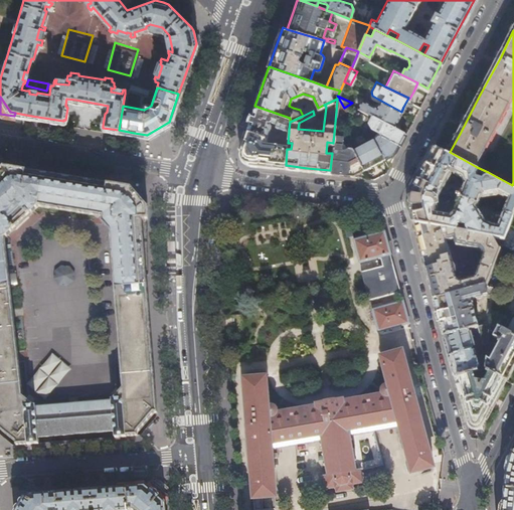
[(396,120),(401,112),(379,100),(375,108),(365,103),(362,108),(371,113),(394,125),(396,120)]
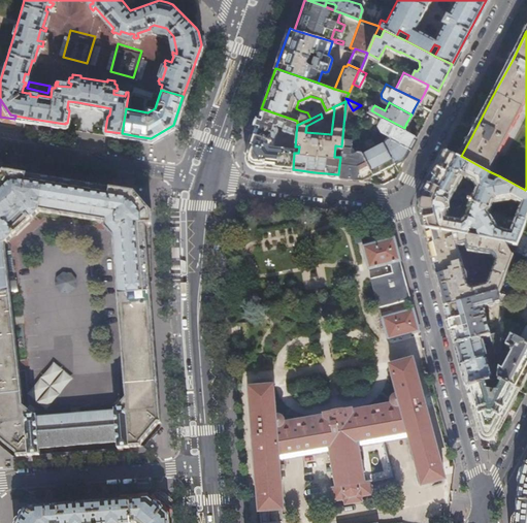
[(296,133),(297,125),(297,121),(261,108),(258,117),(257,120),(255,124),(256,125),(253,133),(273,139),(274,140),(278,127),(281,126),(284,128),(284,129),(296,133)]
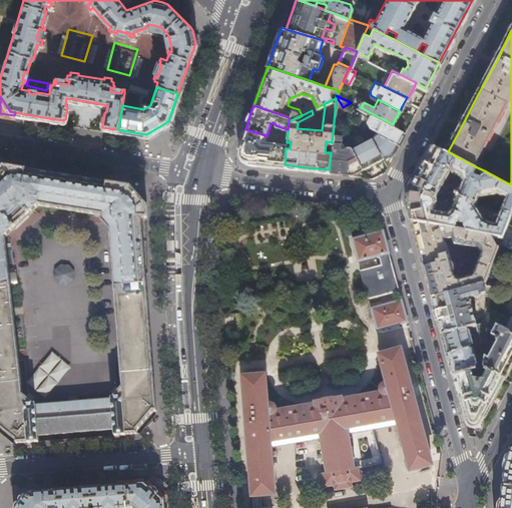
[(393,124),(370,112),(366,119),(368,120),(368,122),(369,125),(380,131),(379,132),(397,142),(400,136),(404,130),(393,124)]
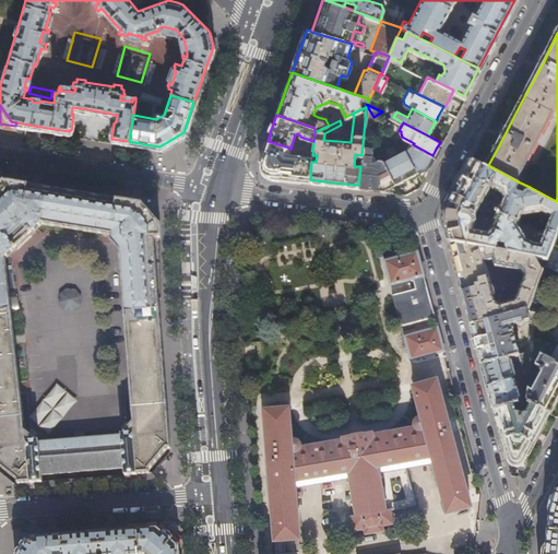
[(311,162),(312,156),(287,153),(289,148),(268,141),(264,151),(260,164),(261,165),(263,165),(263,167),(264,168),(265,171),(268,172),(266,173),(266,174),(266,175),(310,179),(311,162)]
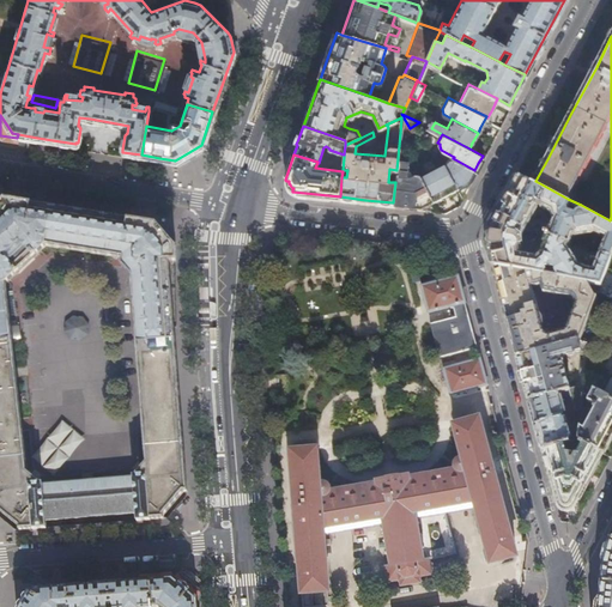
[(444,161),(443,163),(456,186),(461,194),(467,183),(474,170),(453,158),(450,157),(448,158),(444,161)]
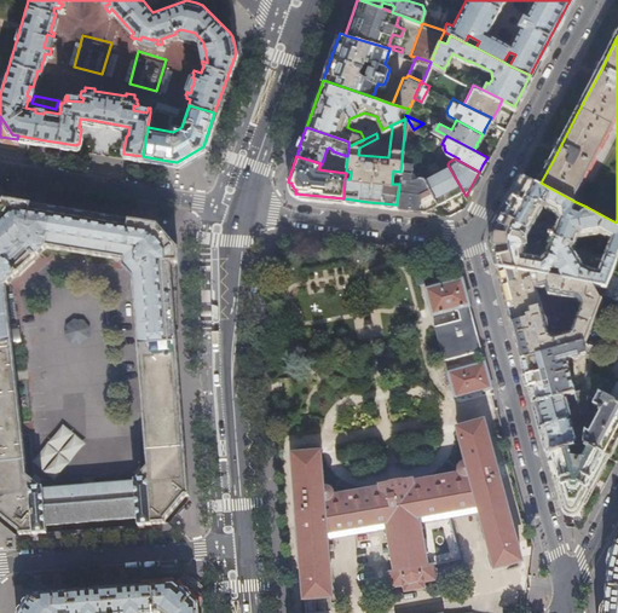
[(402,160),(400,172),(399,184),(397,204),(410,206),(442,209),(435,200),(422,178),(421,175),(414,173),(410,167),(411,161),(402,160)]
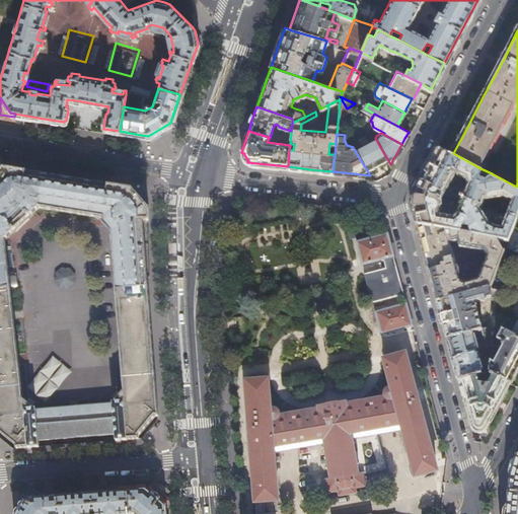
[(375,138),(354,149),(365,167),(377,161),(386,157),(375,138)]
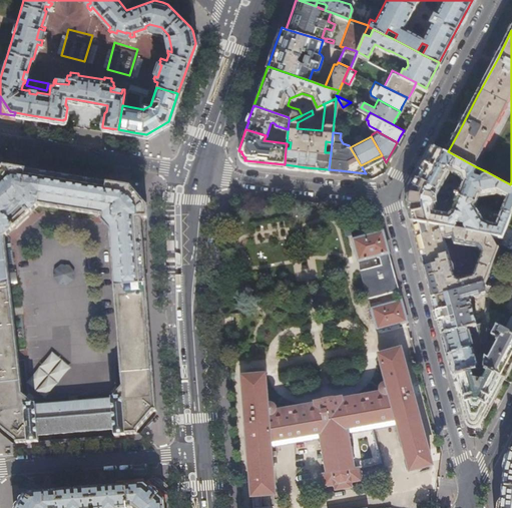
[(475,166),(448,151),(431,142),(424,155),(415,173),(428,181),(427,182),(438,188),(449,168),(459,173),(462,179),(460,185),(459,185),(458,189),(455,187),(454,190),(457,191),(456,192),(476,199),(478,194),(496,190),(505,195),(500,207),(510,211),(511,206),(511,185),(510,184),(486,171),(482,173),(479,175),(473,172),(473,171),(475,166)]
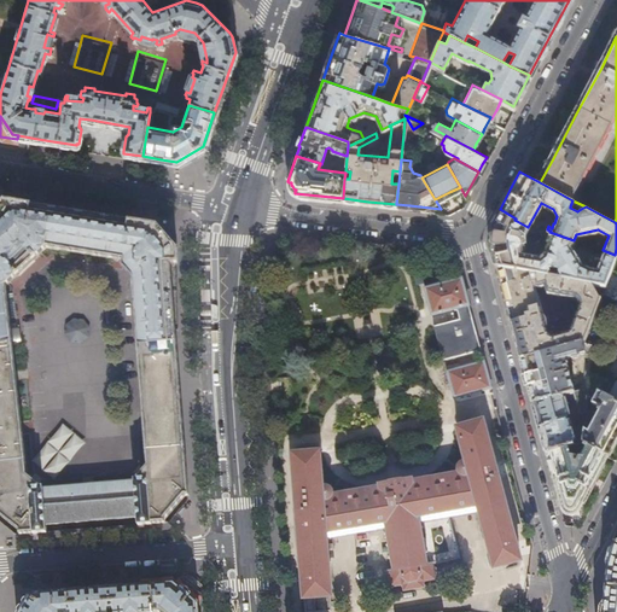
[(0,510),(18,525),(18,528),(18,529),(31,528),(31,529),(46,528),(45,518),(137,511),(137,519),(151,518),(164,517),(164,512),(184,490),(187,490),(174,324),(169,257),(176,256),(176,242),(168,233),(156,220),(4,194),(0,197),(0,510)]
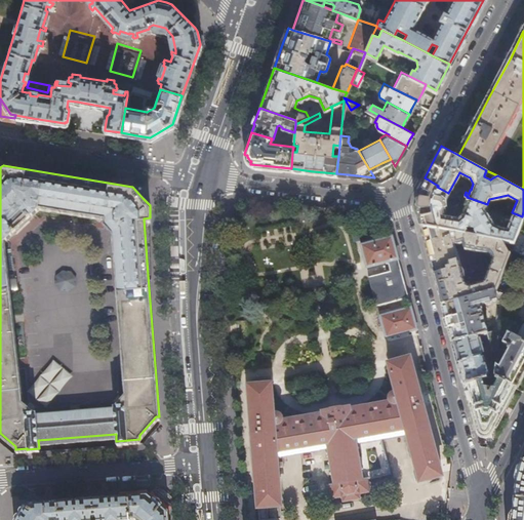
[(421,227),(429,225),(435,226),(465,231),(466,225),(467,225),(467,224),(473,226),(473,228),(474,231),(477,233),(501,238),(513,240),(522,216),(512,212),(506,227),(500,226),(494,223),(486,207),(487,204),(467,197),(464,204),(465,206),(462,210),(457,214),(446,212),(445,199),(448,193),(437,187),(438,186),(425,177),(419,187),(417,191),(416,196),(415,203),(416,207),(417,211),(421,227)]
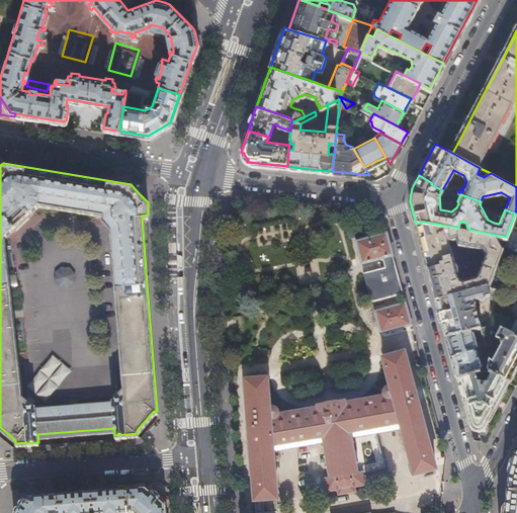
[(431,232),(424,234),(428,247),(432,264),(427,265),(430,277),(435,296),(488,282),(497,260),(502,246),(495,235),(470,230),(458,228),(429,223),(431,232)]
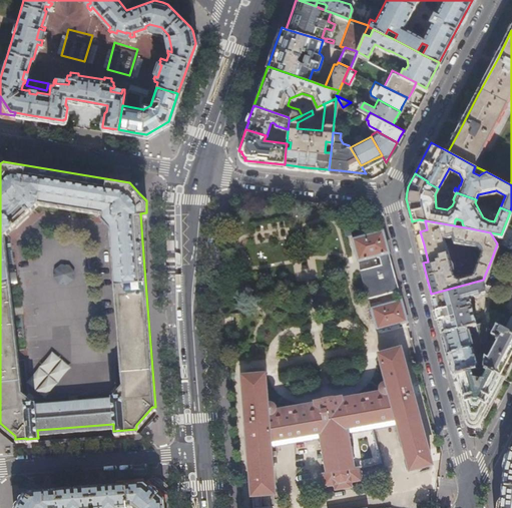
[(359,268),(367,296),(398,287),(382,225),(357,236),(361,257),(375,252),(376,256),(379,255),(381,262),(359,268)]
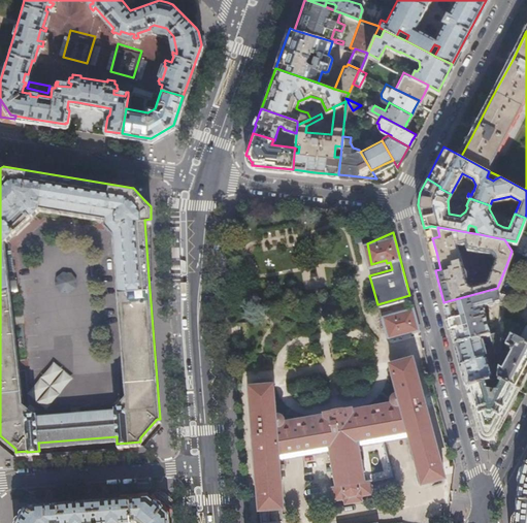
[(502,327),(504,311),(505,291),(497,288),(443,302),(448,317),(454,340),(502,327)]
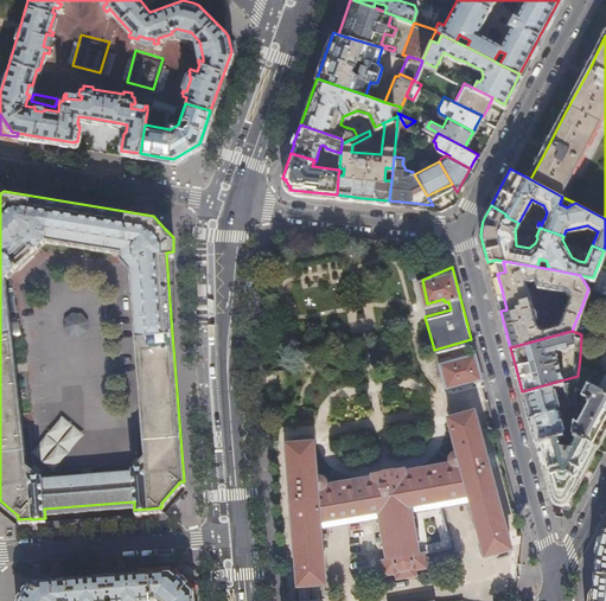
[(440,359),(446,387),(480,375),(474,350),(440,359)]
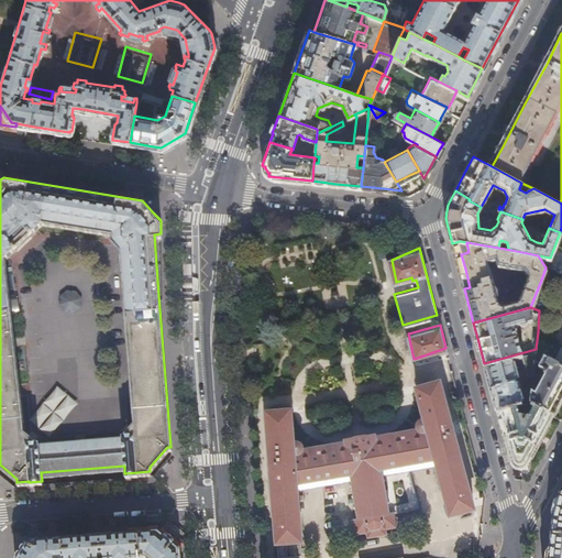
[(536,349),(484,363),(488,381),(496,408),(522,401),(524,396),(521,393),(511,360),(522,358),(527,372),(532,371),(536,349)]
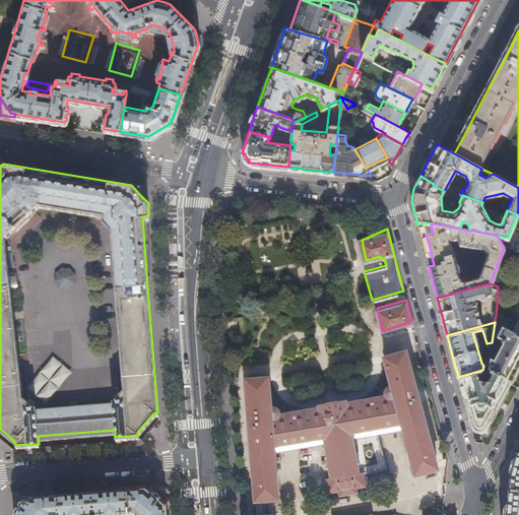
[(518,334),(511,330),(495,322),(492,342),(489,368),(510,379),(518,363),(518,334)]
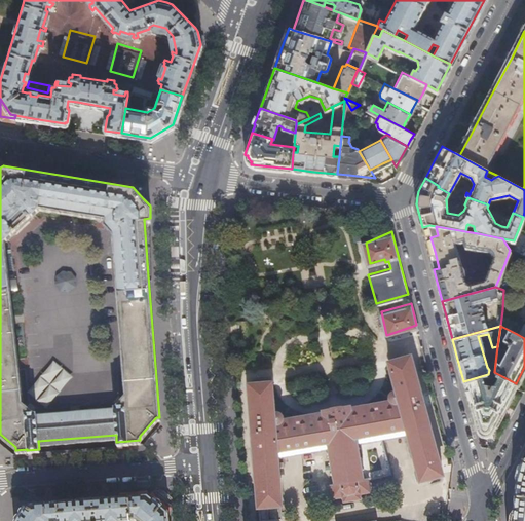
[(388,361),(397,391),(395,391),(394,392),(392,393),(391,395),(390,396),(390,398),(390,399),(349,405),(349,403),(323,408),(323,410),(280,417),(280,415),(279,414),(278,413),(277,412),(276,412),(274,412),(272,412),(270,380),(247,382),(257,505),(258,517),(280,516),(279,504),(280,504),(275,449),(328,440),(329,448),(326,449),(327,450),(330,450),(331,458),(328,458),(328,460),(331,459),(333,469),(330,469),(330,471),(333,470),(335,479),(330,480),(332,493),(342,491),(343,496),(359,494),(358,489),(369,487),(366,474),(362,474),(360,466),(363,464),(363,463),(360,463),(359,455),(362,454),(361,453),(358,453),(357,445),(360,445),(360,443),(357,444),(355,438),(360,438),(360,435),(407,428),(421,479),(444,473),(412,355),(388,361)]
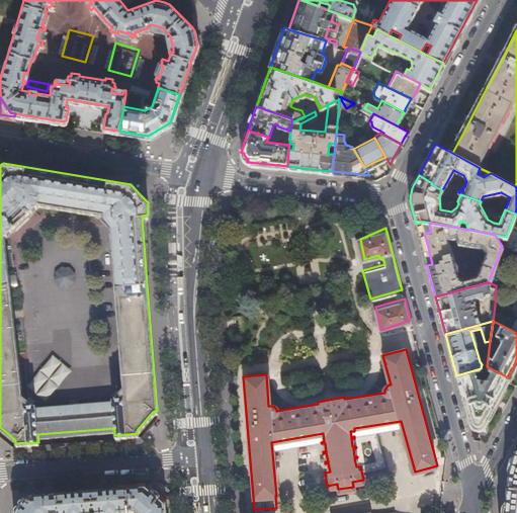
[(487,366),(481,368),(456,375),(462,396),(469,422),(469,423),(471,425),(474,427),(476,428),(478,428),(479,428),(482,427),(484,425),(495,404),(508,377),(487,366)]
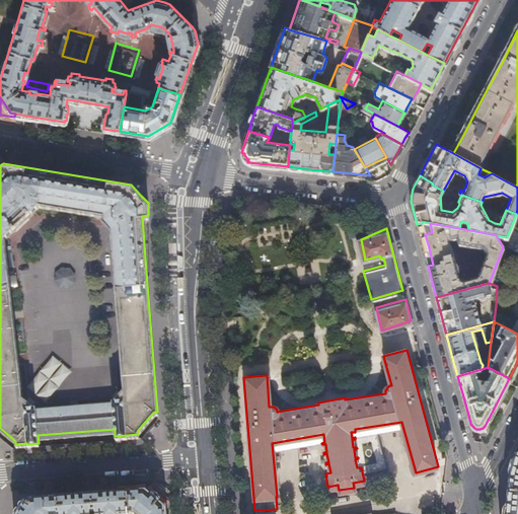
[(508,474),(505,507),(503,513),(517,513),(517,452),(514,450),(511,463),(508,474)]
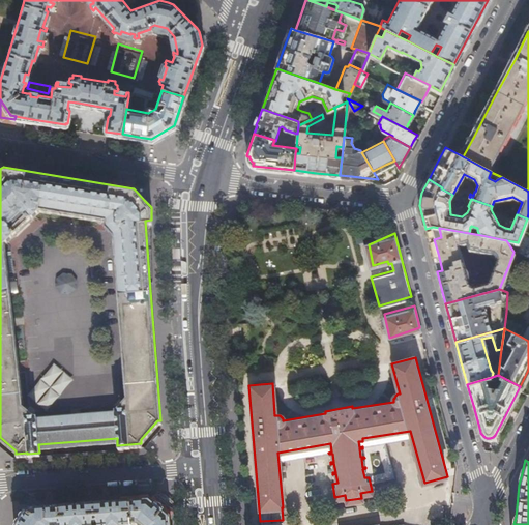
[(171,507),(152,491),(149,495),(157,503),(168,512),(171,507)]
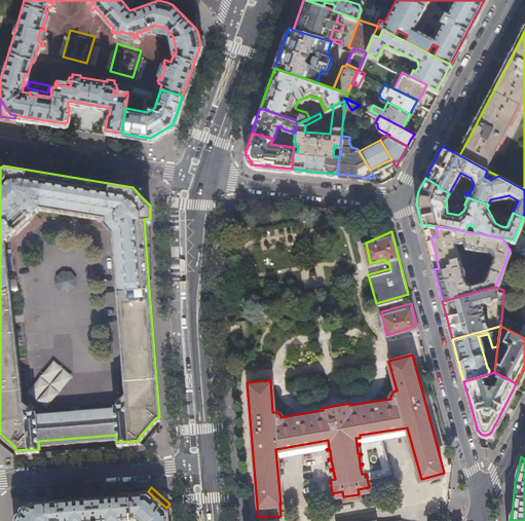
[(156,499),(148,491),(87,496),(27,501),(14,520),(76,520),(79,520),(78,520),(104,520),(110,520),(110,519),(115,518),(115,519),(137,518),(137,514),(139,514),(142,516),(140,518),(143,520),(167,520),(167,508),(166,508),(156,499)]
